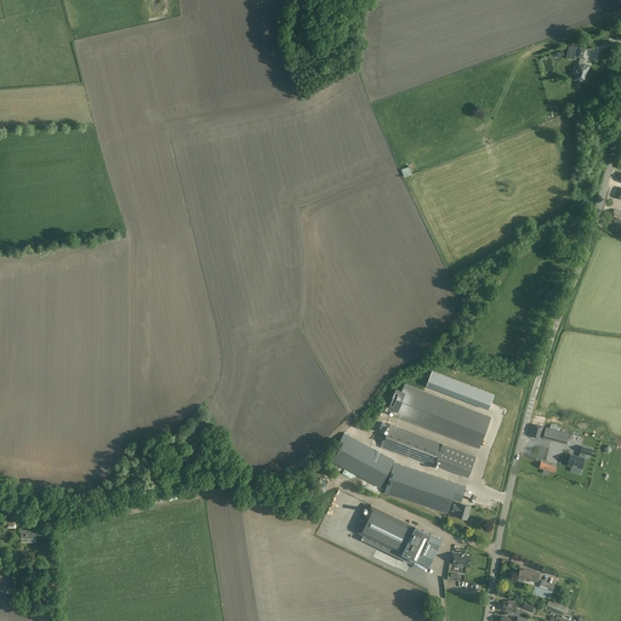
[(575,75),(575,79),(584,81),(585,81),(588,67),(587,66),(581,64),(582,58),(585,58),(586,49),(579,47),(570,45),(568,55),(576,56),(577,56),(580,57),(579,63),(577,67),(577,68),(576,68),(575,68),(574,69),(574,72),(574,73),(575,74),(576,74),(575,75)]
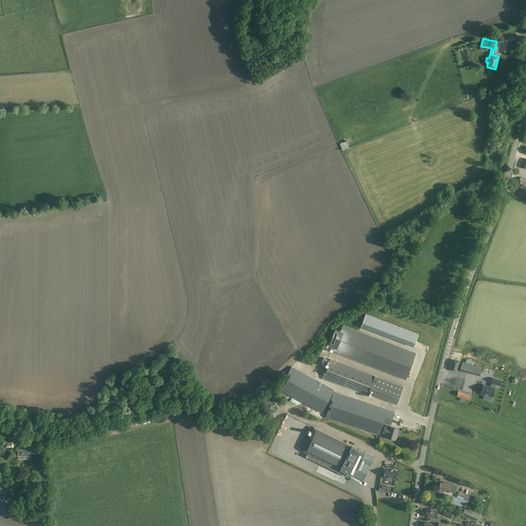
[(525,179),(521,177),(517,185),(525,190),(525,188),(525,179)]
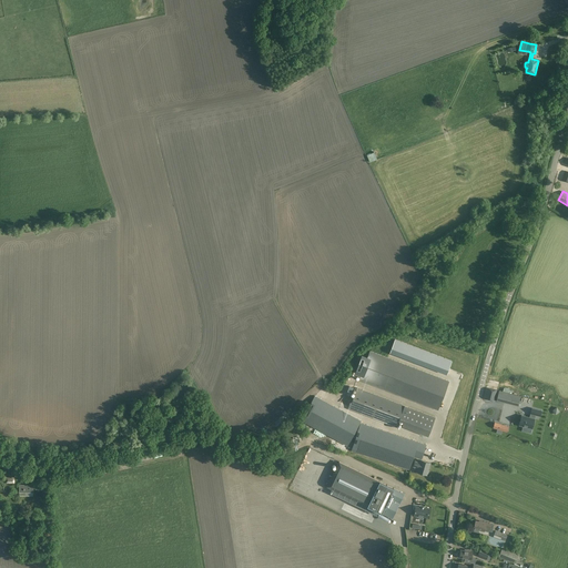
[(475,212),(477,216),(486,212),(484,208),(475,212)]
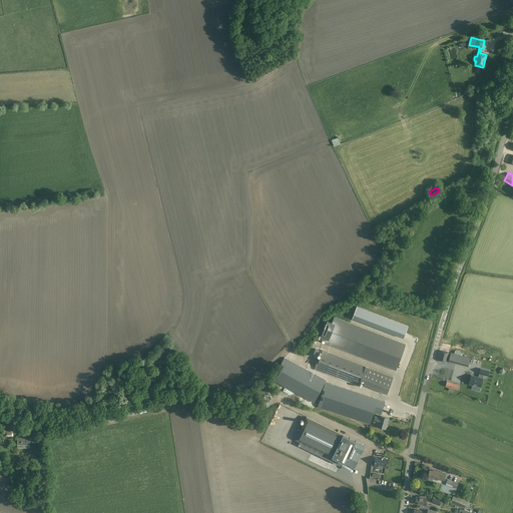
[(357,307),(352,319),(403,339),(406,333),(408,327),(408,326),(357,307)]
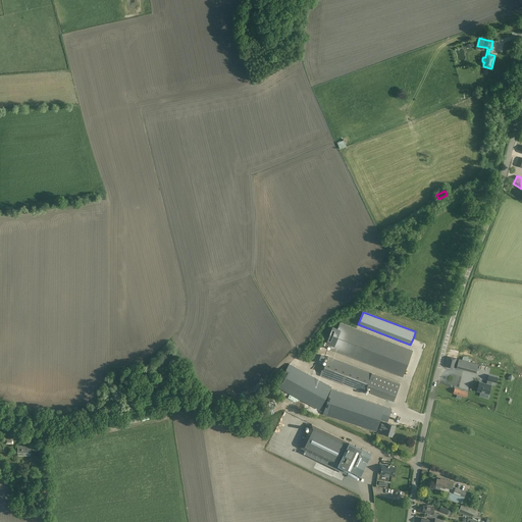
[(413,351),(341,323),(337,329),(332,327),(326,345),(331,346),(330,350),(403,377),(413,351)]
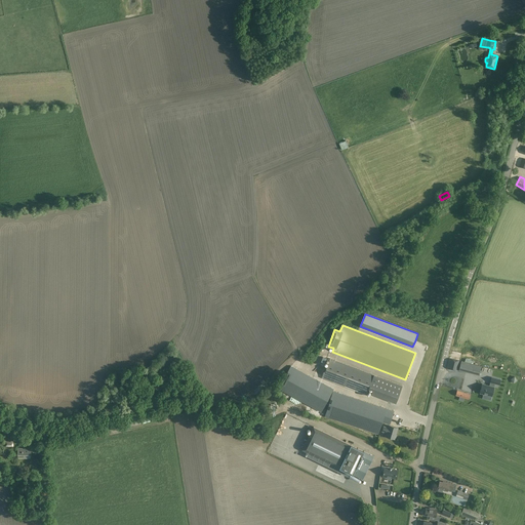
[(330,359),(323,378),(366,395),(368,388),(370,389),(372,389),(372,390),(397,399),(402,386),(374,375),(330,359)]
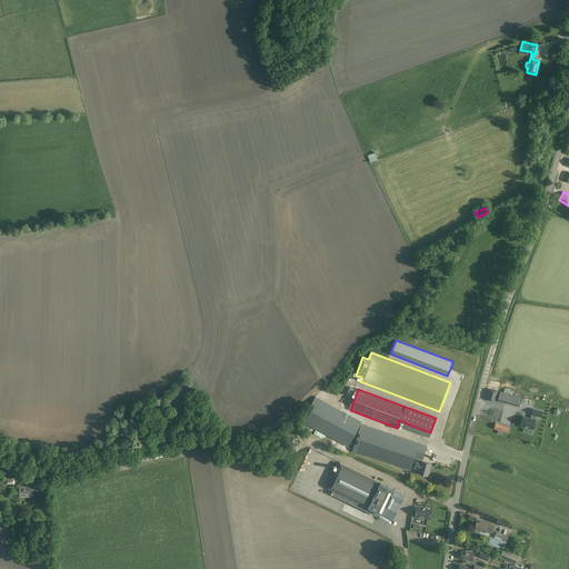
[(487,389),(485,400),(496,402),(498,391),(487,389)]
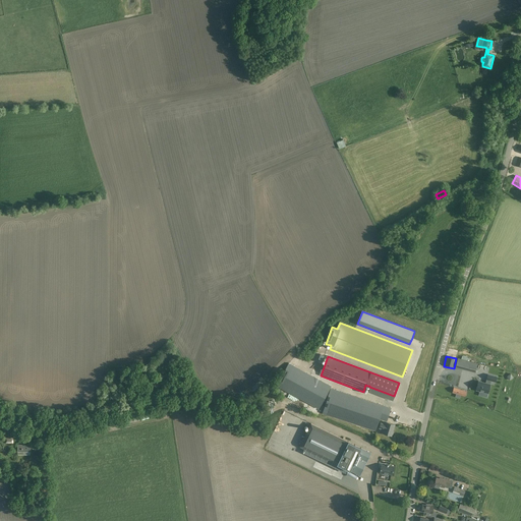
[(457,361),(455,367),(458,367),(458,368),(472,371),(474,372),(476,367),(477,363),(459,358),(459,361),(457,361)]
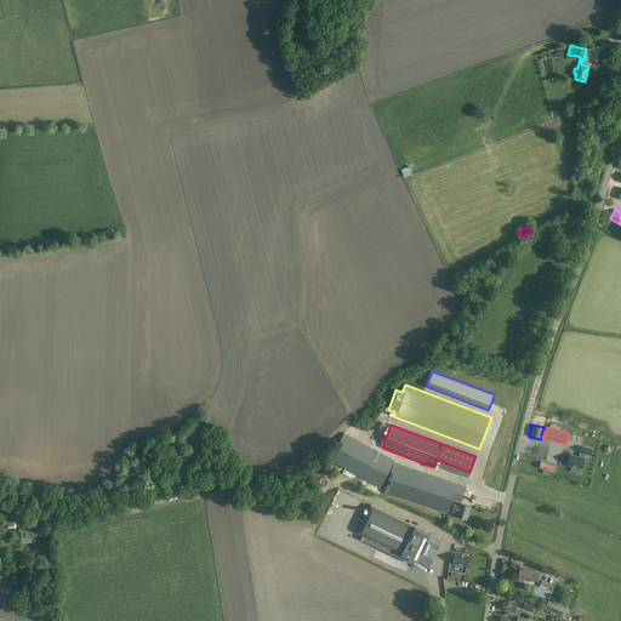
[(380,488),(394,460),(345,433),(330,460),(380,488)]
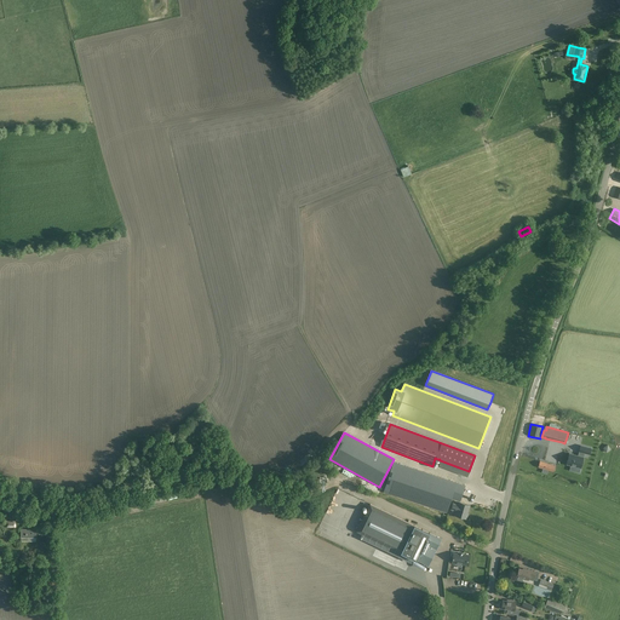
[(570,465),(580,468),(581,468),(584,457),(585,453),(590,454),(592,448),(580,445),(579,452),(578,455),(569,453),(567,464),(570,465)]
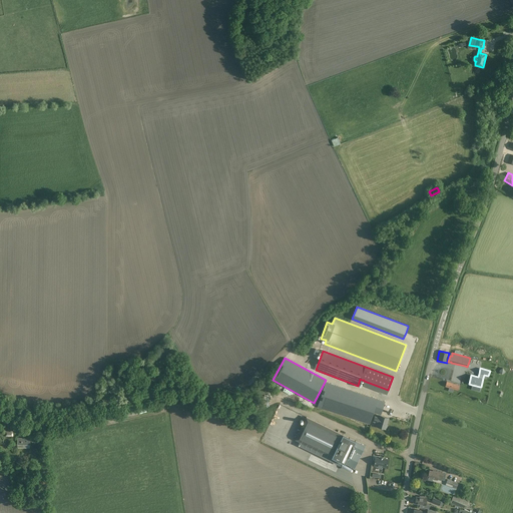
[(385,402),(326,382),(318,406),(370,424),(373,413),(381,415),(385,402)]
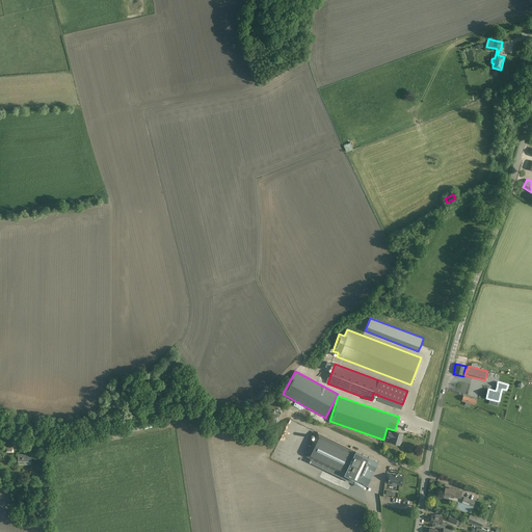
[(463,396),(461,401),(466,402),(464,405),(470,407),(471,403),(475,405),(476,400),(463,396)]
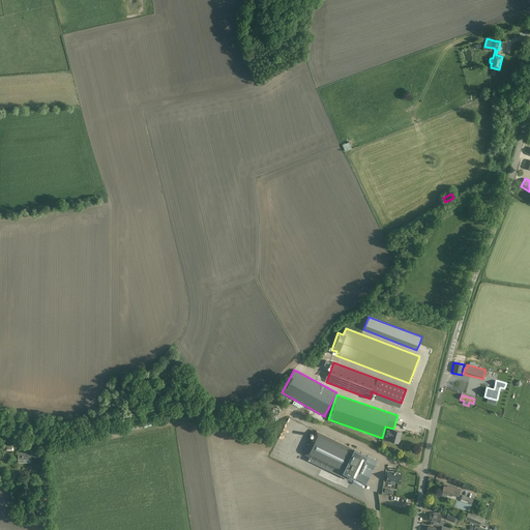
[(386,431),(385,436),(390,438),(389,441),(399,443),(402,432),(392,430),(391,433),(386,431)]
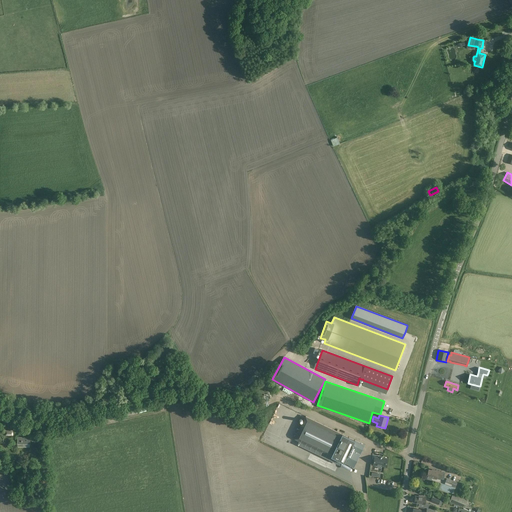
[(353,469),(364,446),(332,430),(305,416),(305,417),(295,438),(294,439),(300,441),(321,452),(321,453),(329,457),(329,456),(330,457),(339,461),(341,462),(343,464),(353,469)]
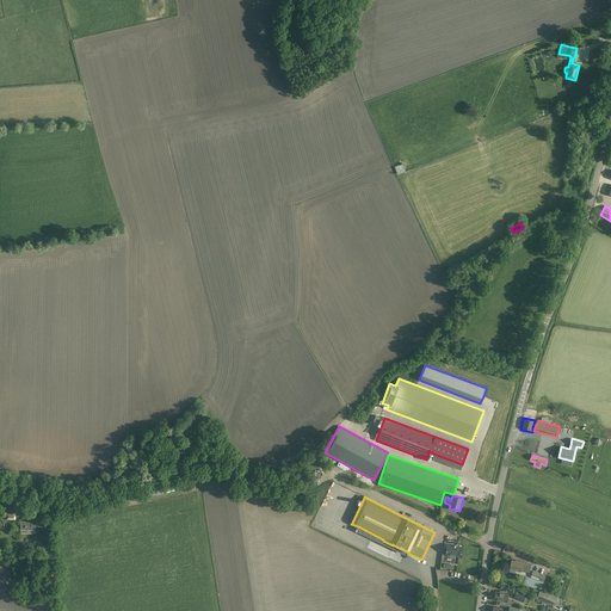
[(461,556),(462,547),(446,545),(445,554),(449,555),(449,556),(455,557),(455,556),(461,556)]
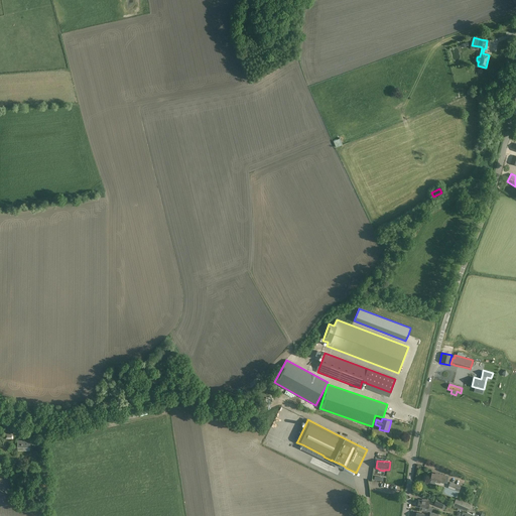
[(431,473),(430,481),(430,483),(443,486),(443,484),(444,483),(447,484),(448,477),(445,476),(435,473),(435,474),(431,473)]
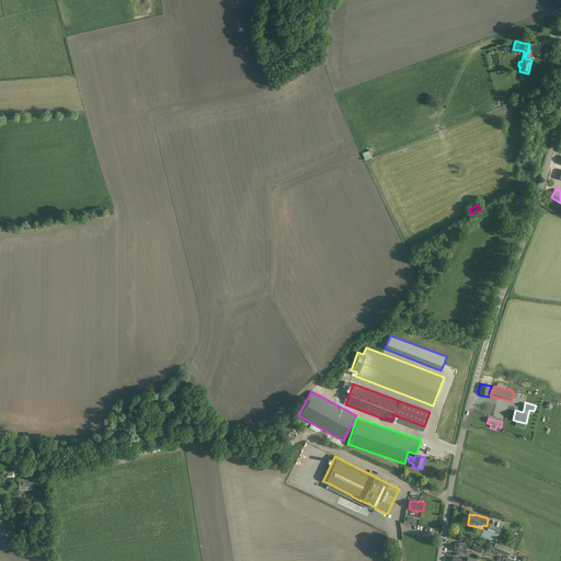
[(499,535),(500,533),(501,528),(489,524),(488,528),(487,530),(499,535)]
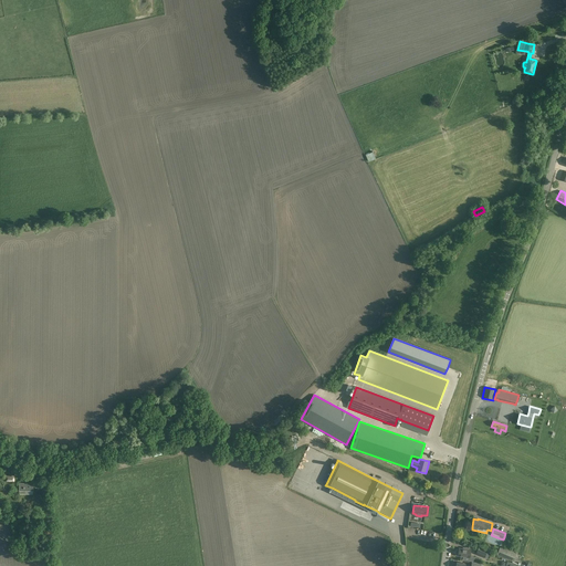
[(457,552),(457,554),(458,555),(458,556),(467,557),(470,557),(471,552),(468,551),(469,548),(463,547),(462,548),(459,548),(459,552),(458,552),(457,552)]
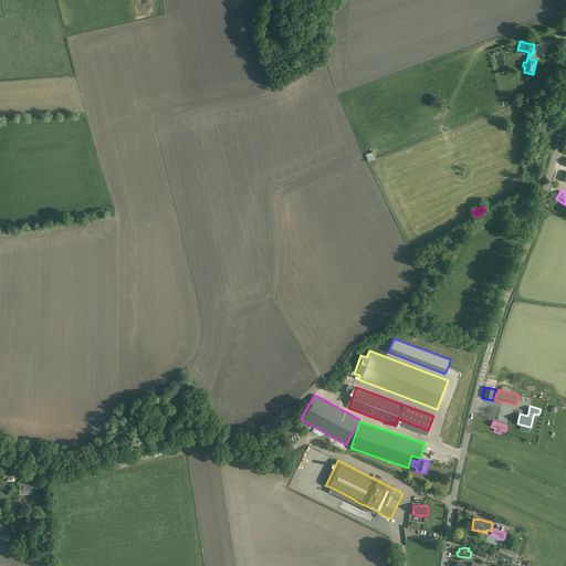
[(500,547),(496,554),(513,561),(516,554),(500,547)]
